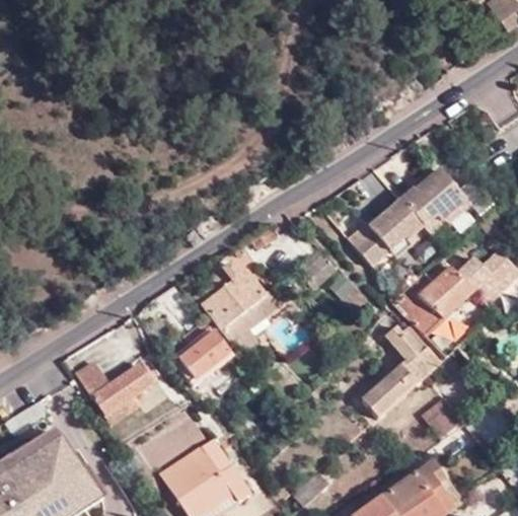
[(464,0),(460,3),(473,10),(486,3),(505,32),(517,23),(517,21),(516,18),(517,17),(517,11),(511,0),(464,0)]
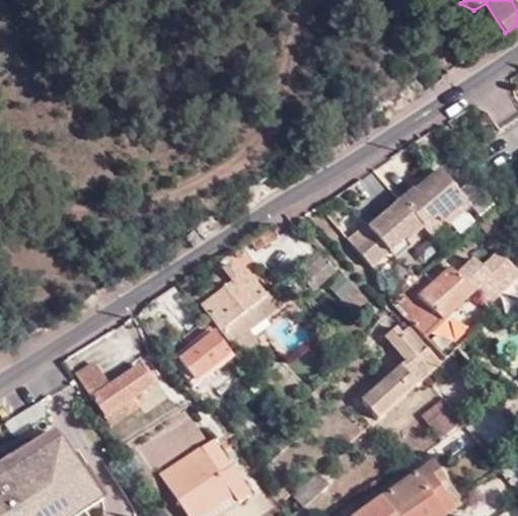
[(347,239),(371,267),(389,250),(402,237),(407,241),(408,240),(423,227),(428,231),(440,220),(446,225),(469,204),(438,168),(415,190),(413,188),(369,225),(366,222),(347,239)]
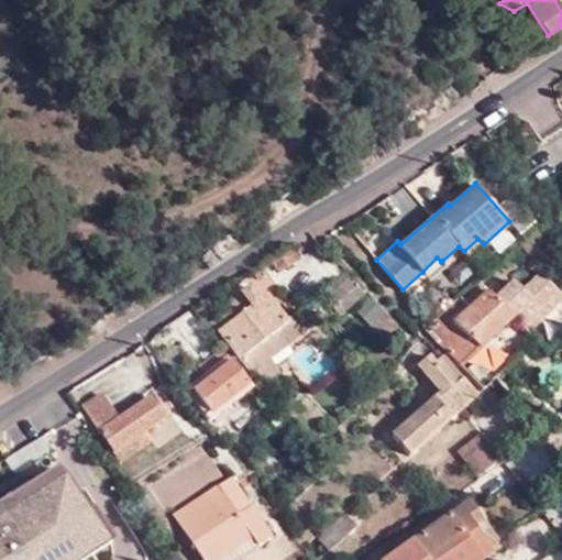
[(354,222),(349,217),(343,221),(349,227),(354,222)]
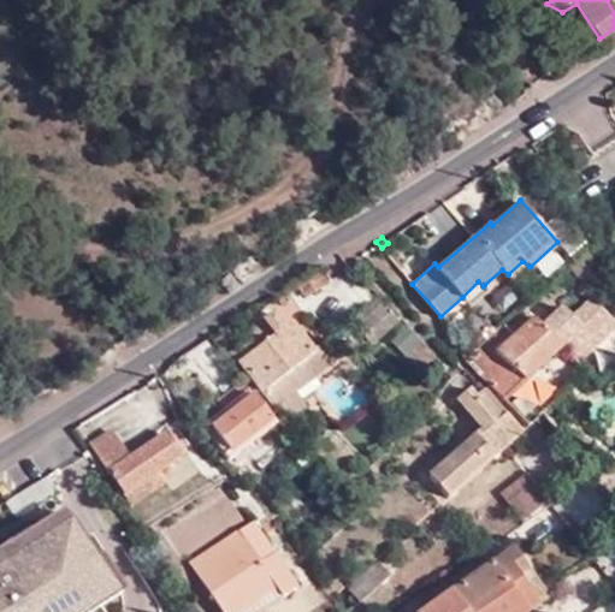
[(580,274),(598,261),(590,253),(573,267),(580,274)]
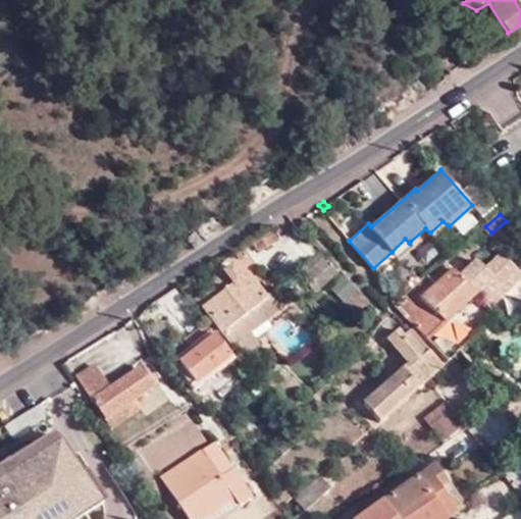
[(436,239),(449,226),(443,221),(430,232),(436,239)]
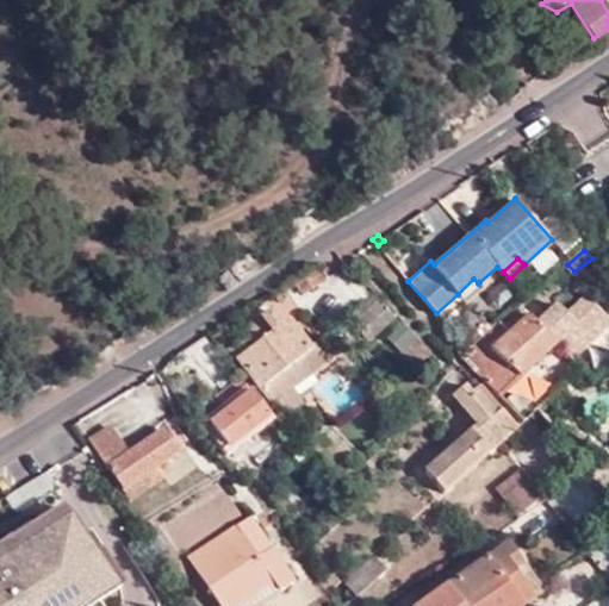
[(598,266),(592,258),(575,272),(582,279),(598,266)]
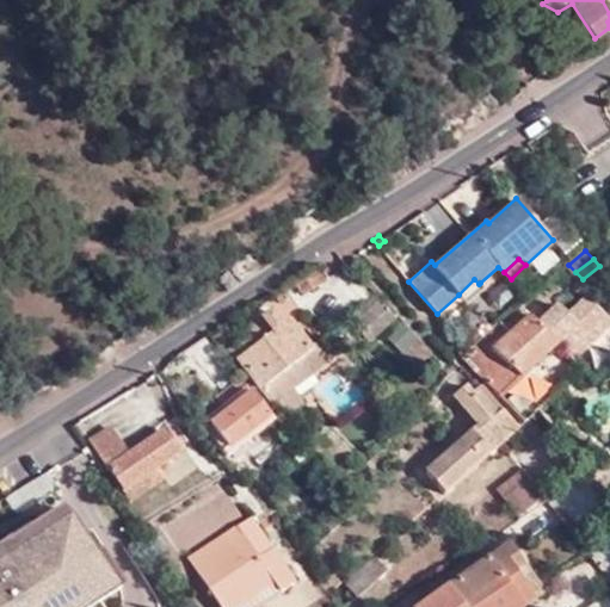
[(474,279),(458,295),(467,304),(485,289),(480,283),(479,284),(474,279)]
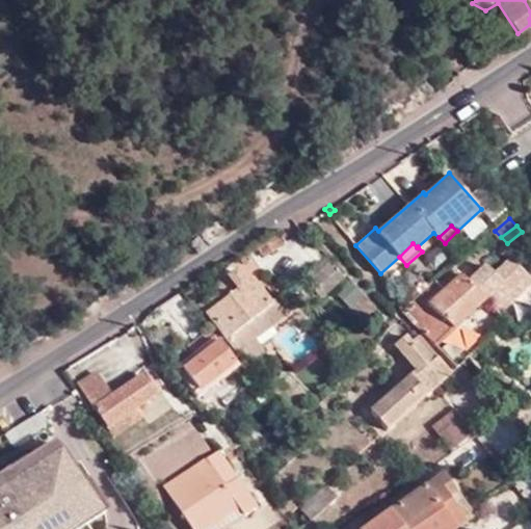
[(347,274),(332,257),(310,280),(325,295),(347,274)]
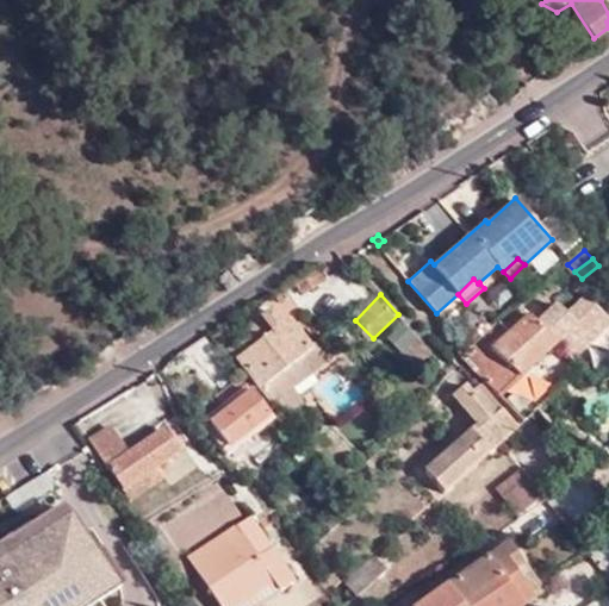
[(460,354),(498,393),(555,342),(557,344),(572,329),(586,345),(608,324),(608,319),(586,295),(569,313),(559,303),(538,320),(524,306),(507,323),(501,317),(498,316),(466,347),(460,354)]
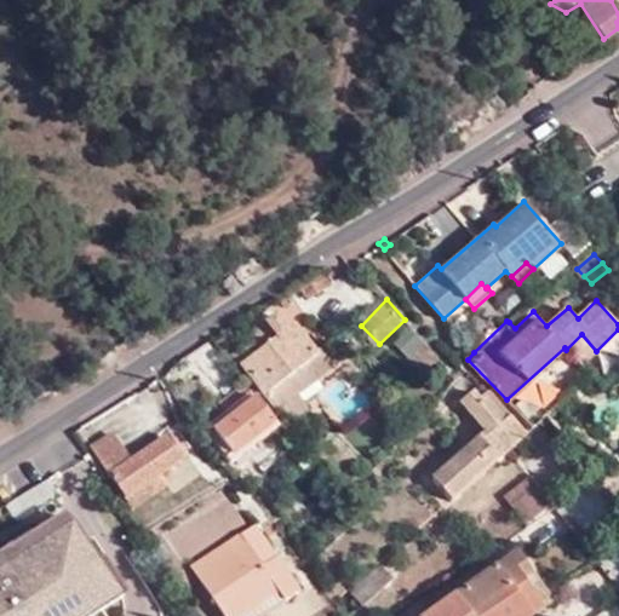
[(286,326),(276,314),(256,328),(265,343),(258,349),(251,338),(235,350),(287,421),(309,406),(299,392),(342,361),(326,339),(314,349),(293,321),(286,326)]
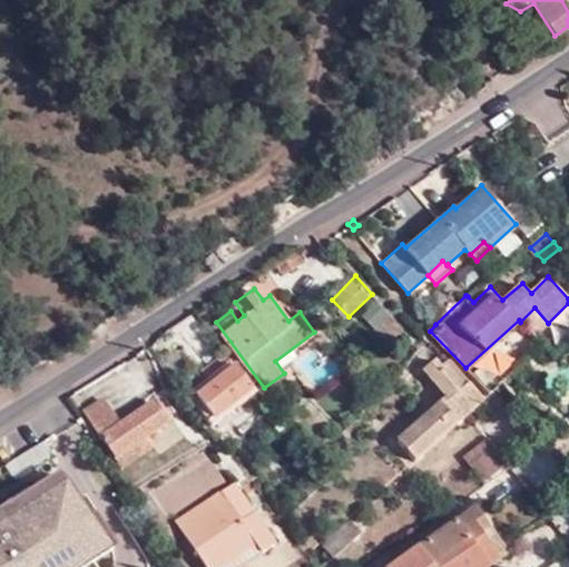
[(535,308),(520,322),(533,334),(548,323),(535,308)]
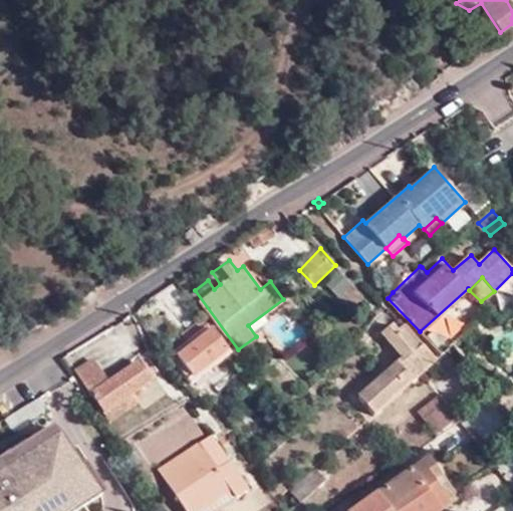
[(367,303),(354,286),(340,296),(354,313),(367,303)]
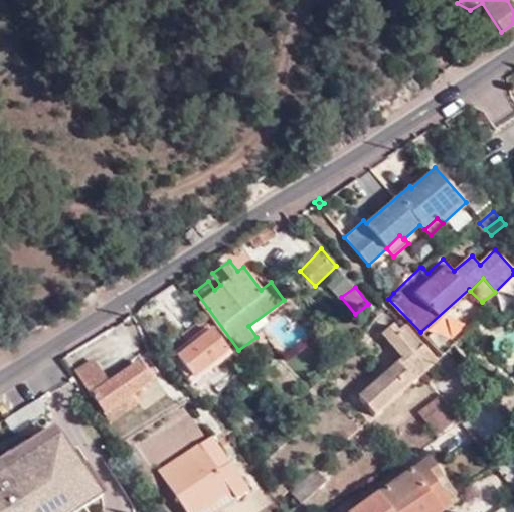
[(212,330),(204,318),(181,334),(189,347),(177,355),(192,375),(229,348),(212,330)]
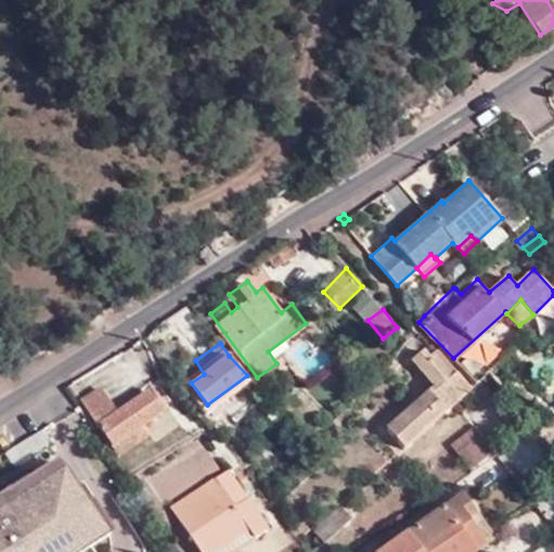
[(469,386),(437,350),(430,355),(424,348),(413,358),(438,388),(430,395),(427,390),(386,425),(401,443),(403,440),(409,444),(447,412),(445,409),(454,399),(469,386)]
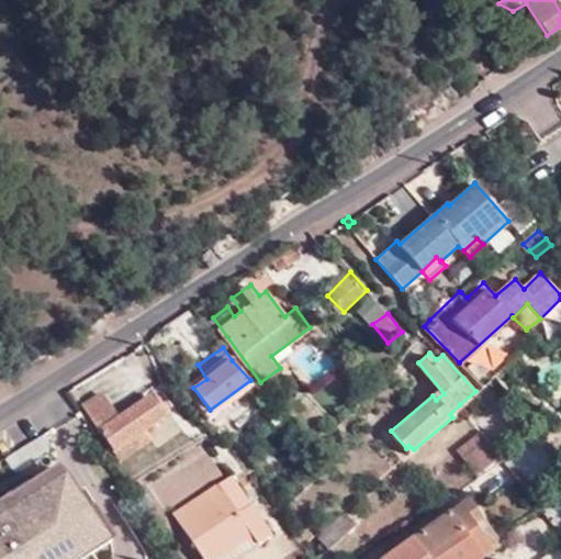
[(234,418),(259,403),(249,387),(224,401),(234,418)]
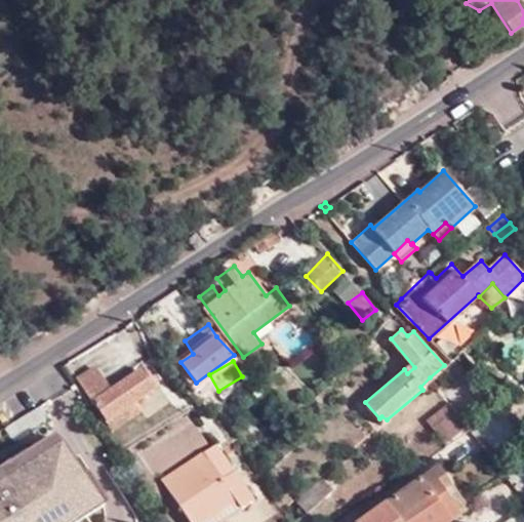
[(91,400),(109,389),(93,365),(77,377),(91,400)]
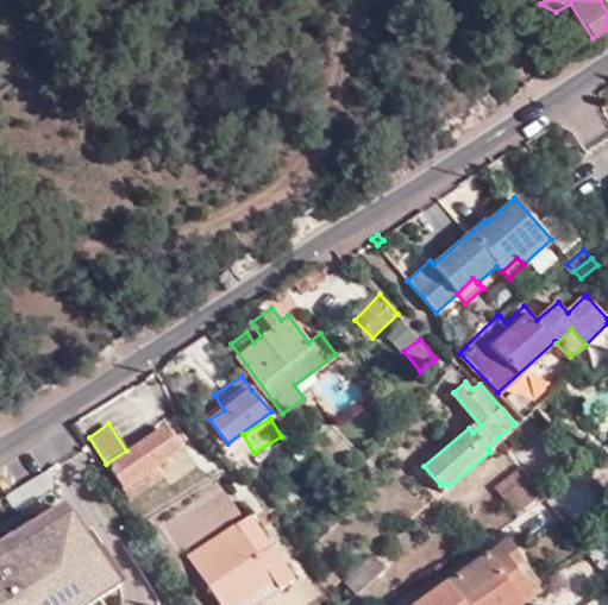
[(125,490),(160,465),(180,451),(163,426),(126,451),(106,464),(125,490)]
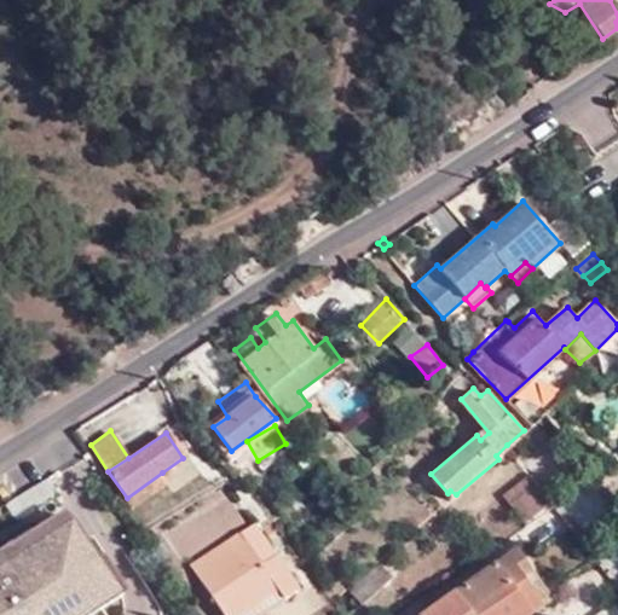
[(169,482),(162,473),(127,498),(133,506),(169,482)]
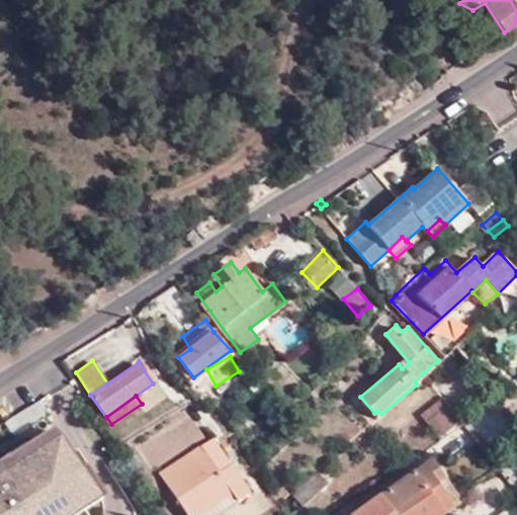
[(216,397),(203,404),(210,413),(222,406),(216,397)]
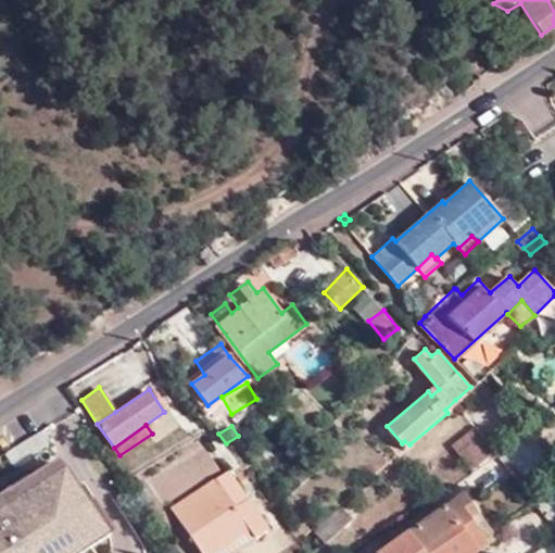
[(499,454),(477,427),(454,443),(467,460),(471,455),(480,467),(499,454)]
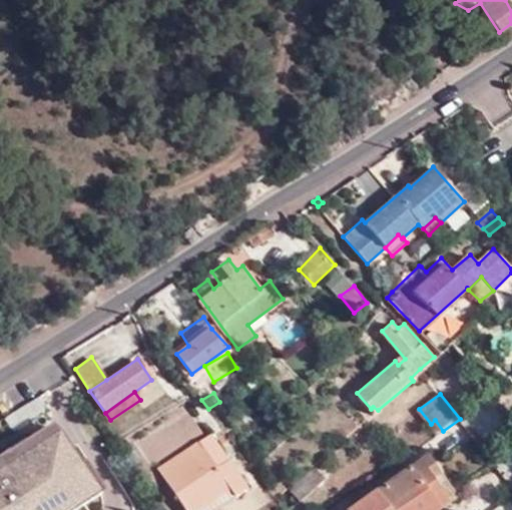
[(56,414),(0,444),(0,509),(62,509),(99,490),(56,414)]
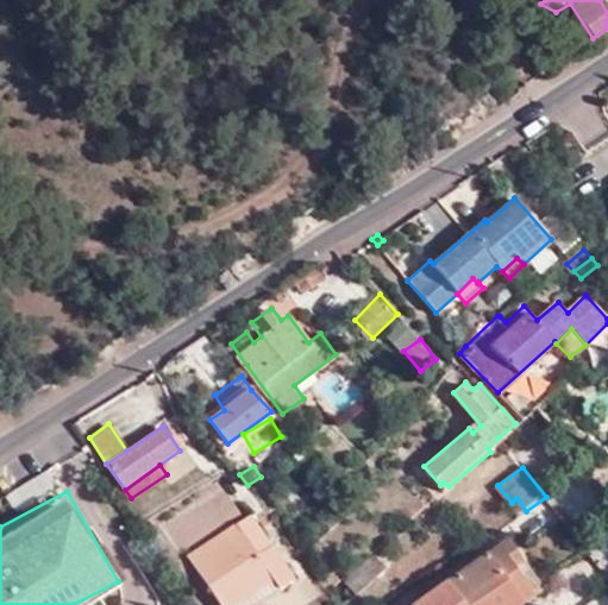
[(557,511),(546,497),(526,511),(538,525),(557,511)]
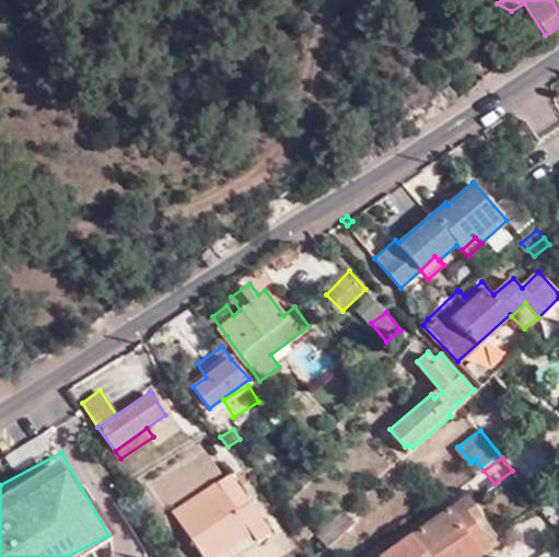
[(237,508),(247,500),(229,471),(174,507),(179,514),(223,487),(237,508)]
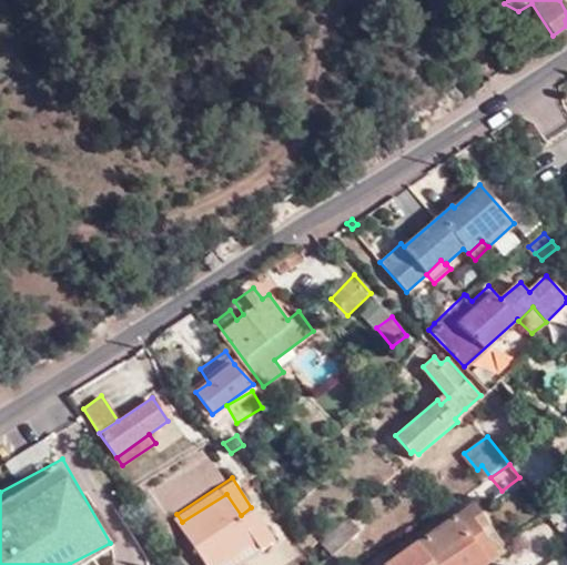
[(253,507),(251,507),(241,515),(226,494),(182,522),(209,564),(253,536),(260,546),(272,537),(253,507)]
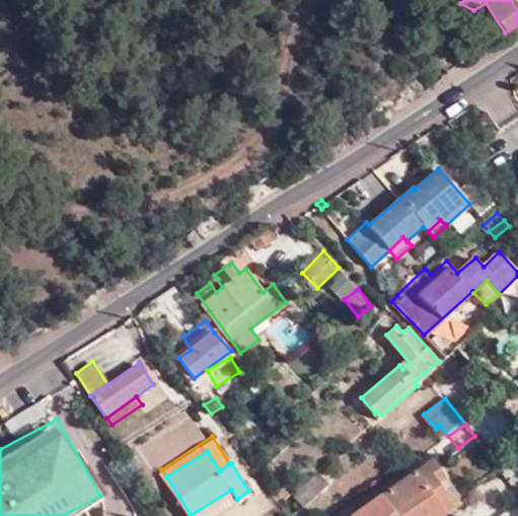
[(437,485),(442,481),(429,462),(376,497),(347,515),(440,515),(452,508),(437,485)]
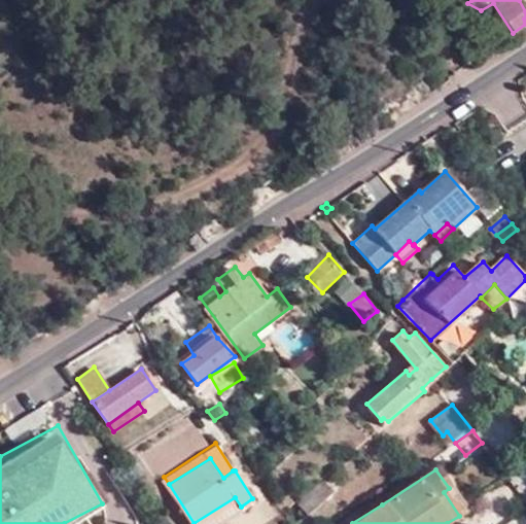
[(334,490),(324,480),(299,501),(308,512),(334,490)]
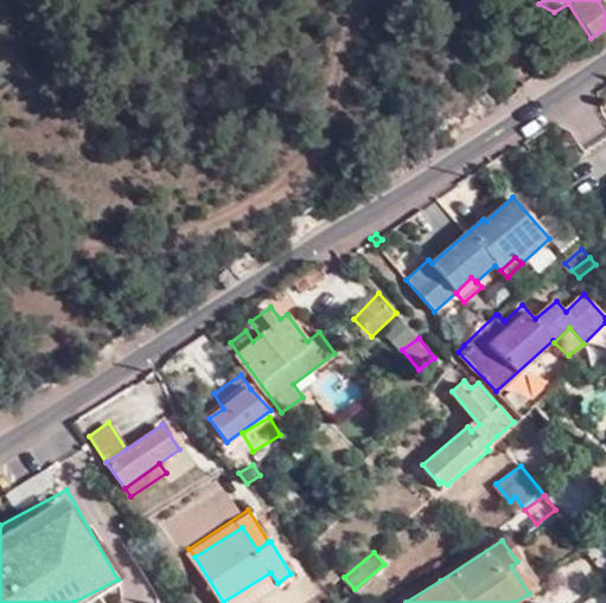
[(536,589),(517,562),(511,566),(529,594),(536,589)]
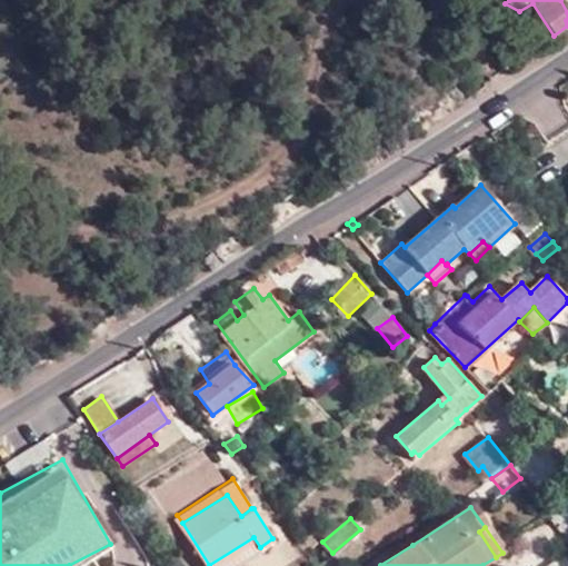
[(209,565),(230,565),(260,547),(253,537),(209,565)]
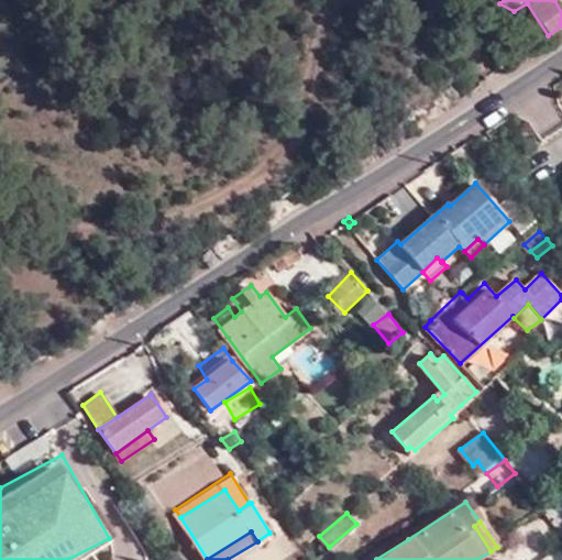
[(373,559),(376,559),(408,539),(405,533),(371,555),(373,559)]
